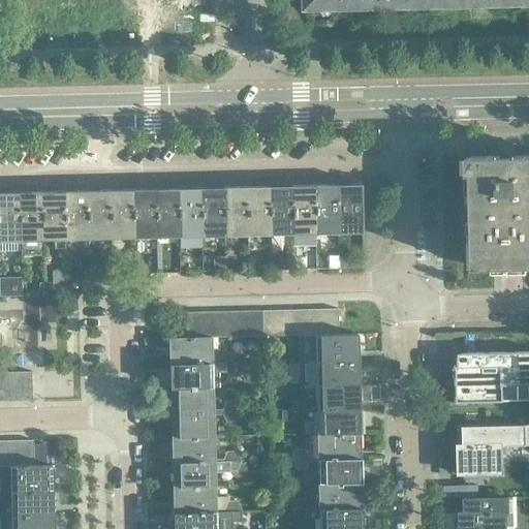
[(373,7),(372,0),(305,0),(305,9),(373,7)]
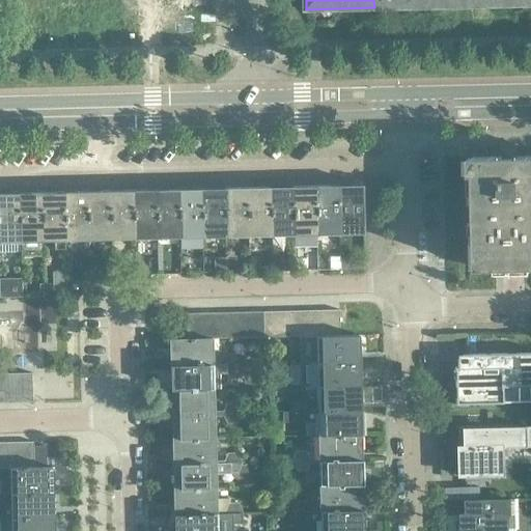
[(530,267),(530,155),(519,156),(519,159),(502,159),(502,157),(473,157),(476,268),(530,267)]
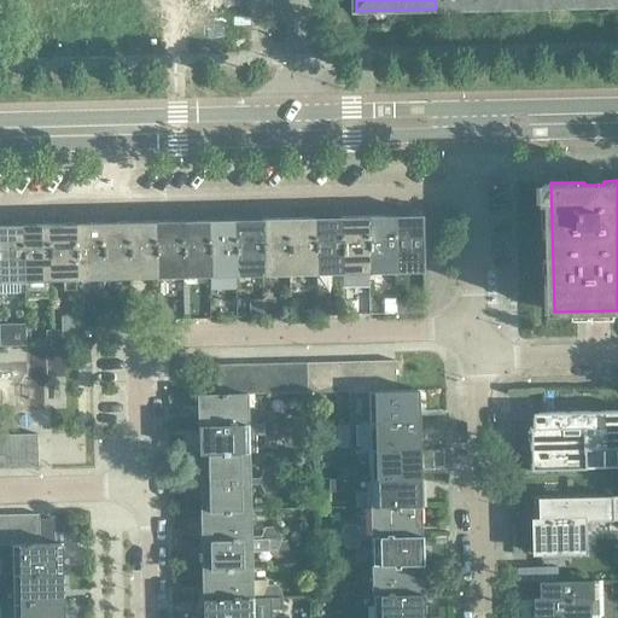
[(395,268),(394,219),(392,220),(383,220),(383,215),(366,216),(366,220),(367,220),(368,273),(396,272),(395,268)]
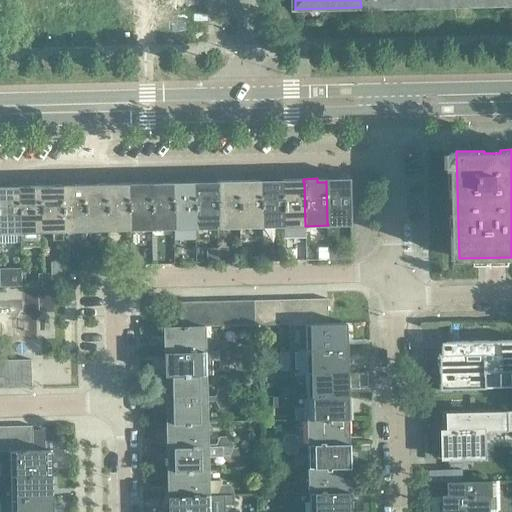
[(350,225),(349,181),(339,181),(338,178),(325,178),(325,182),(326,181),(327,222),(339,221),(339,225),(350,225)]
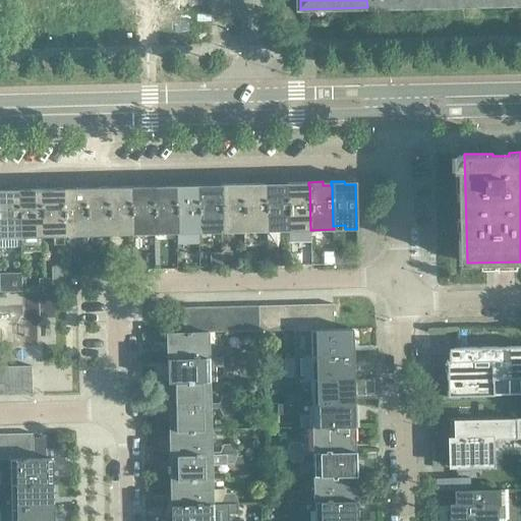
[(288,227),(287,186),(286,186),(278,186),(278,182),(264,183),(264,186),(265,186),(266,227),(278,227),(278,230),(289,230),(288,227)]
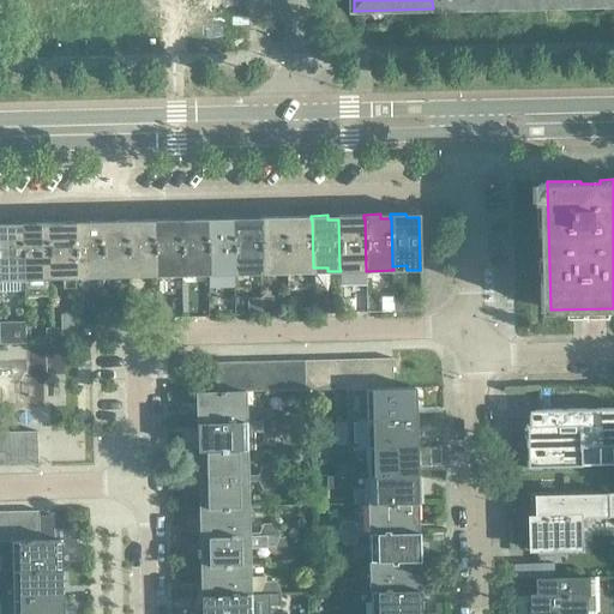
[(365,218),(363,218),(354,218),(354,215),(337,215),(337,220),(338,220),(339,268),(354,268),(354,271),(366,271),(365,218)]
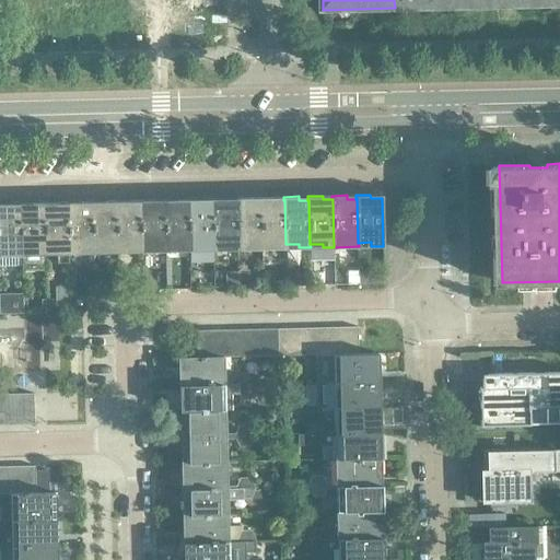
[(286,244),(284,200),(283,200),(275,200),(275,197),(259,197),(259,201),(260,201),(261,248),(287,248),(286,244)]
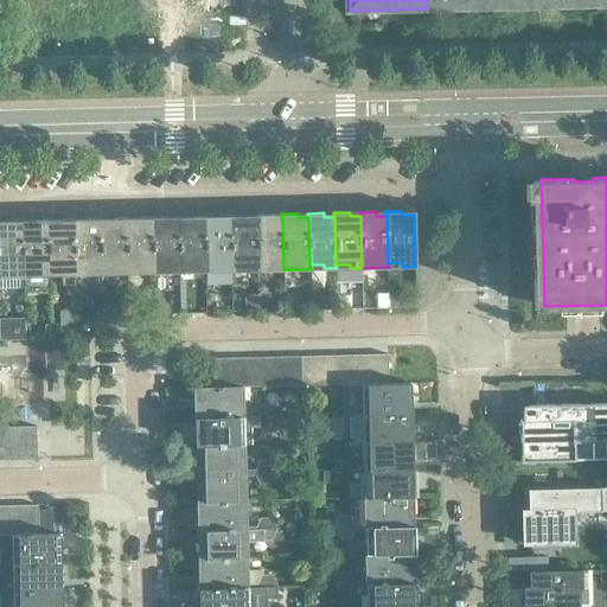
[(256,218),(255,218),(246,218),(246,215),(229,215),(229,219),(230,219),(231,267),(232,267),(246,267),(246,270),(257,270),(256,218)]
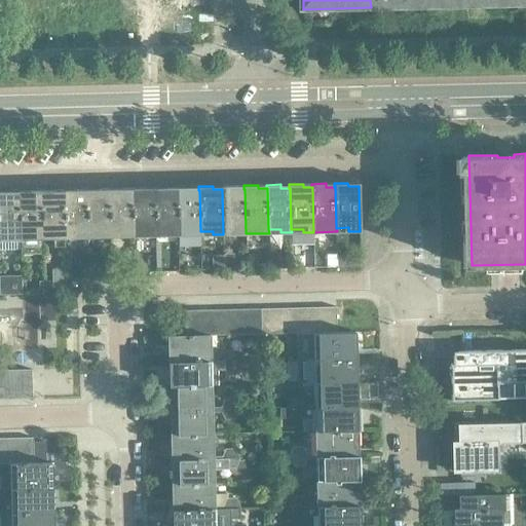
[(246,233),(245,189),(243,189),(235,189),(235,186),(221,186),(221,189),(222,189),(223,234),(246,233)]
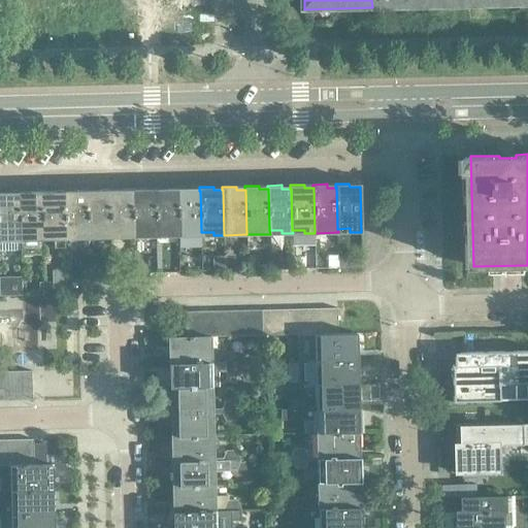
[(177,191),(176,191),(168,192),(168,188),(154,189),(154,192),(155,192),(156,236),(178,236),(177,191)]
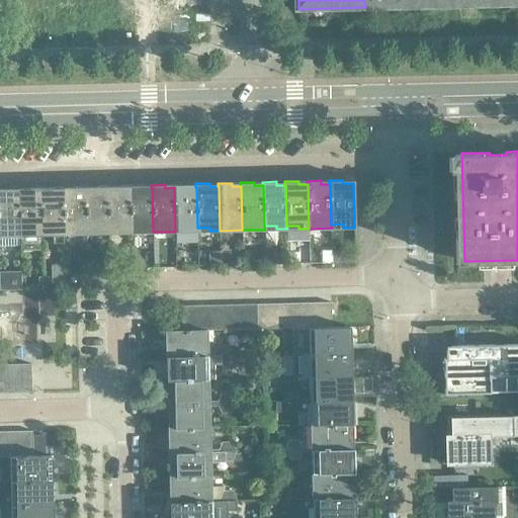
[(196,187),(195,187),(187,187),(187,184),(173,184),(173,187),(174,187),(175,232),(198,231),(198,228),(197,228),(196,187)]
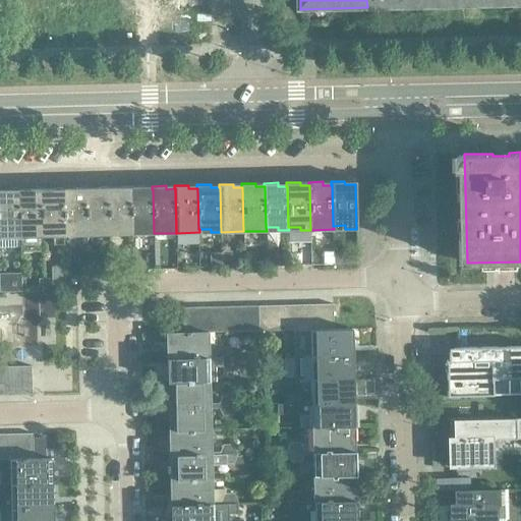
[(131,231),(130,189),(129,189),(121,190),(121,186),(107,187),(107,190),(108,190),(109,231),(110,231),(121,231),(121,234),(132,234),(132,231),(131,231)]
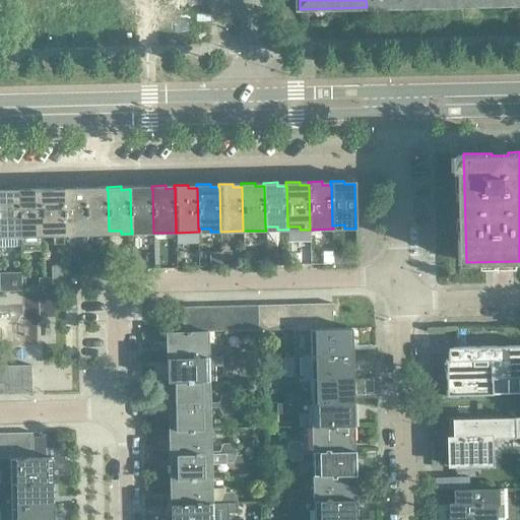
[(153,233),(152,189),(151,189),(143,189),(143,186),(129,186),(129,189),(130,189),(131,231),(132,231),(143,230),(143,234),(153,233)]
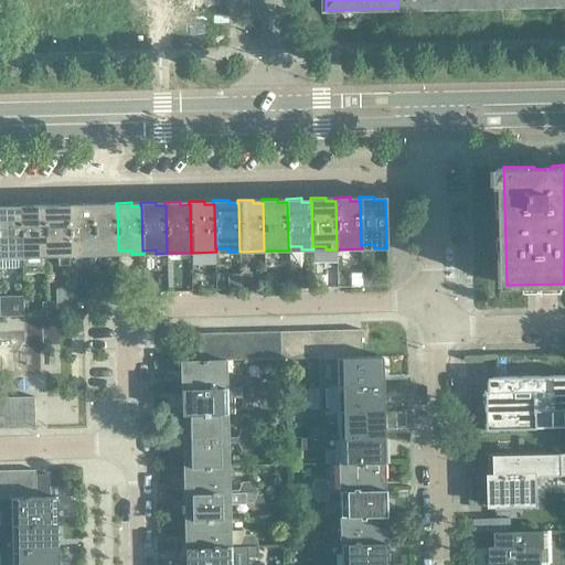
[(94,252),(93,206),(92,206),(83,208),(83,203),(67,204),(67,208),(68,208),(70,255),(95,255),(95,252),(94,252)]
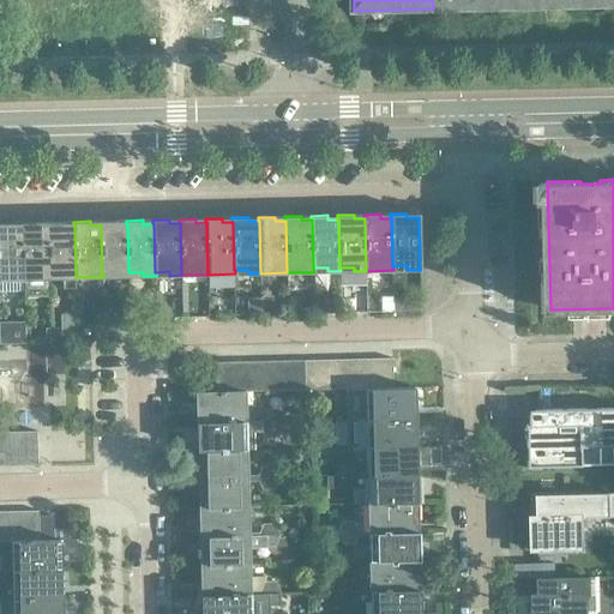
[(127,224),(126,224),(116,224),(116,221),(100,221),(100,224),(101,224),(102,274),(103,274),(116,272),(116,277),(130,276),(130,272),(128,272),(127,224)]
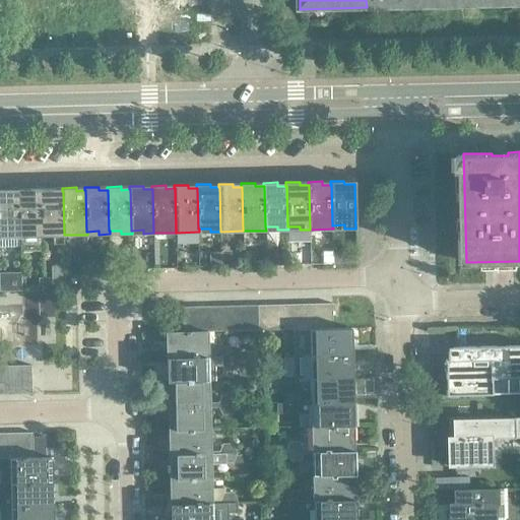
[(41,192),(40,192),(31,192),(31,188),(17,189),(17,192),(18,192),(19,233),(20,233),(31,233),(31,236),(42,236),(41,192)]
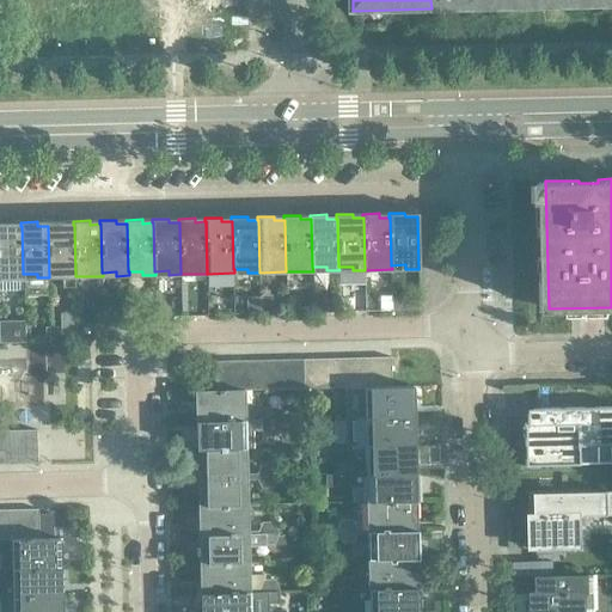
[(74,225),(73,225),(63,225),(63,221),(47,221),(47,226),(48,226),(49,277),(75,276),(74,225)]
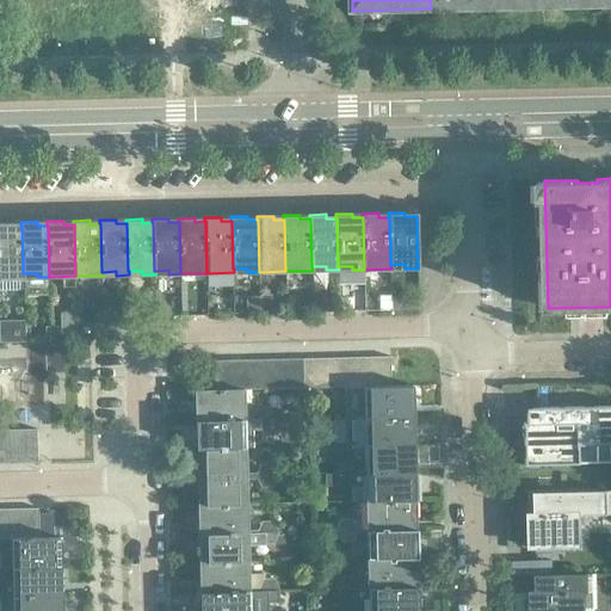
[(22,226),(20,226),(11,226),(11,222),(0,222),(0,273),(11,273),(11,278),(24,277),(24,273),(23,273),(22,226)]
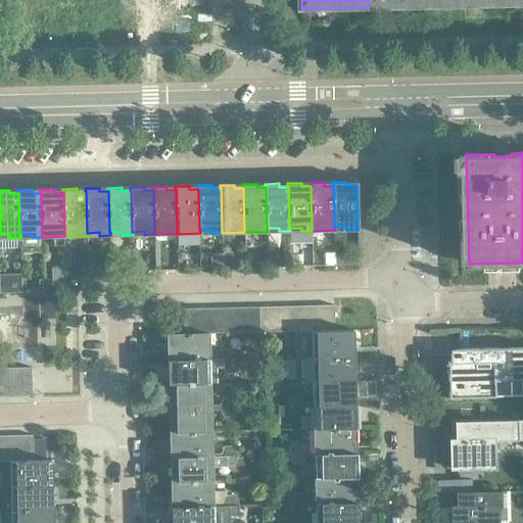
[(334,263),(334,252),(325,253),(325,264),(334,263)]
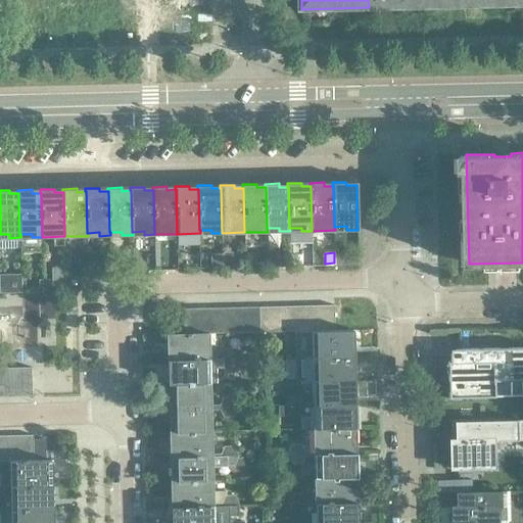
[(334,330),(334,304),(322,305),(322,331),(334,330)]
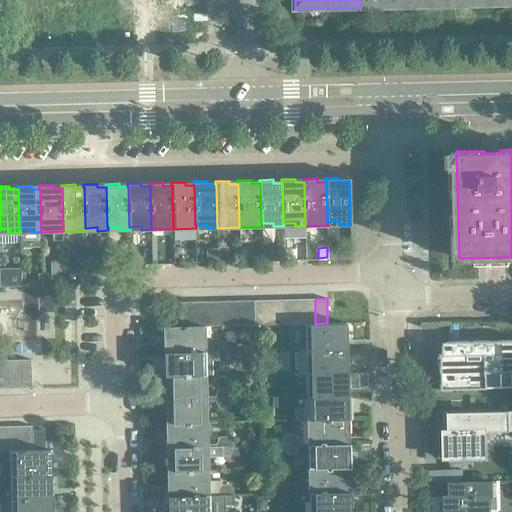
[(292,324),(292,299),(280,300),(281,324),(292,324)]
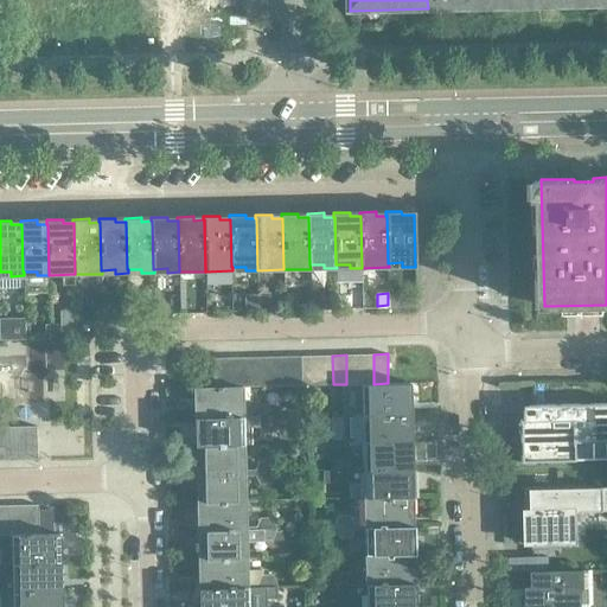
[(360,384),(359,355),(346,355),(346,384),(360,384)]
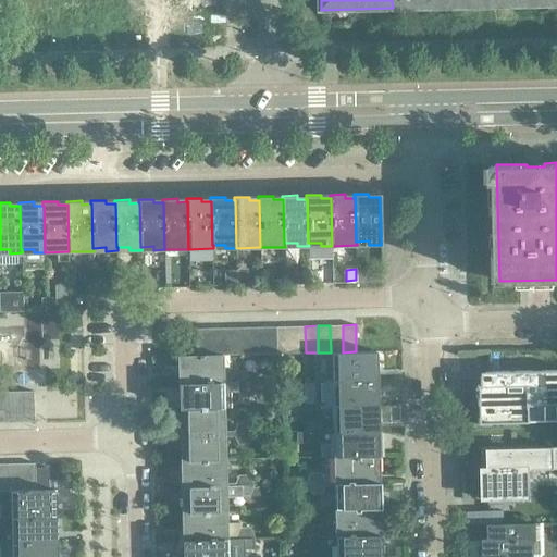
[(343,353),(343,325),(330,325),(331,353),(343,353)]
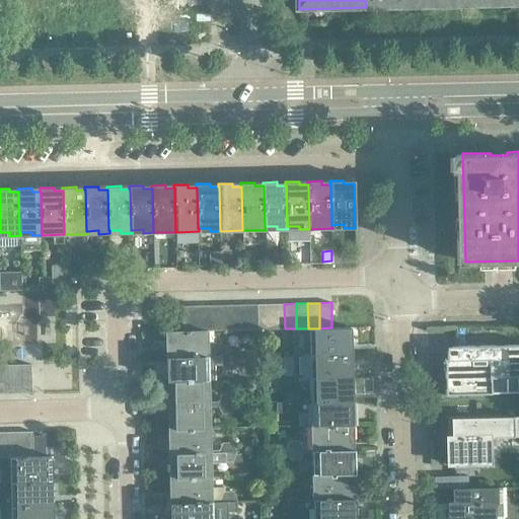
[(254,329),(254,311),(254,304),(242,305),(242,329),(254,329)]
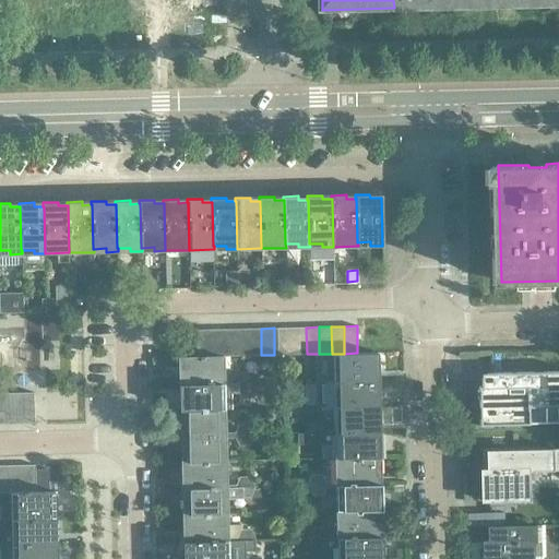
[(294,355),(294,328),(281,328),(281,355),(294,355)]
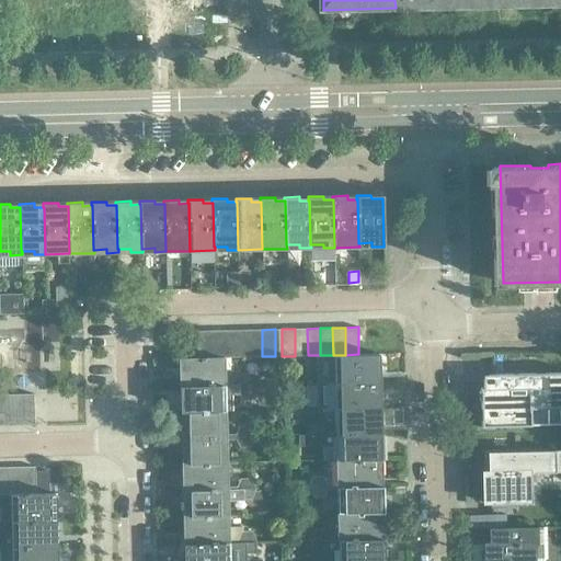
[(308,355),(307,329),(295,329),(295,356),(308,355)]
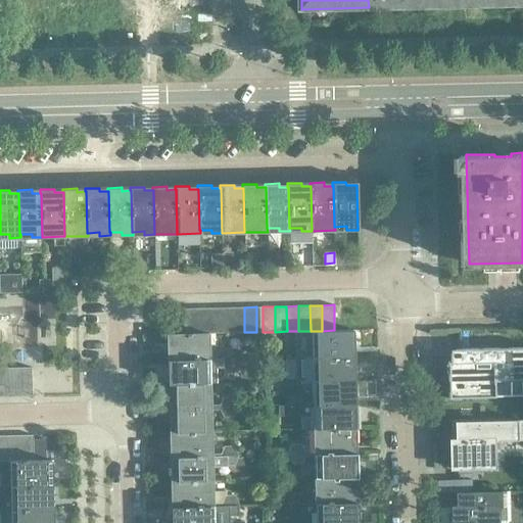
[(209,333),(208,307),(197,308),(197,333),(208,333),(209,333)]
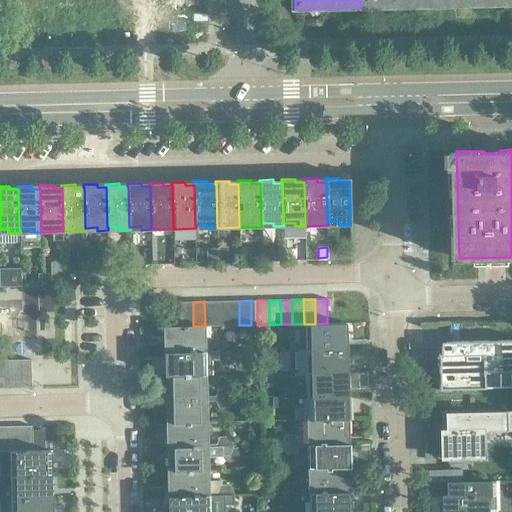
[(216,326),(216,301),(204,301),(205,326),(216,326)]
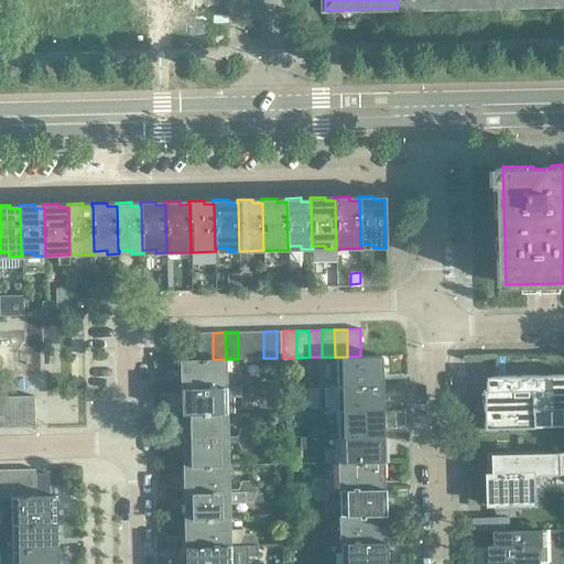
[(251,359),(250,332),(238,332),(238,359),(251,359)]
